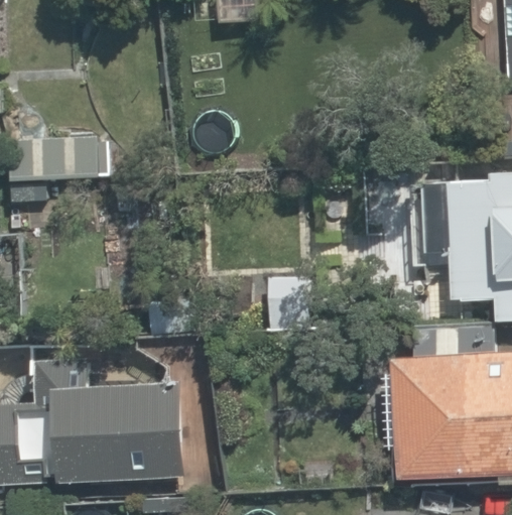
[(503,0),(507,82),(511,81),(511,0),(503,0)]
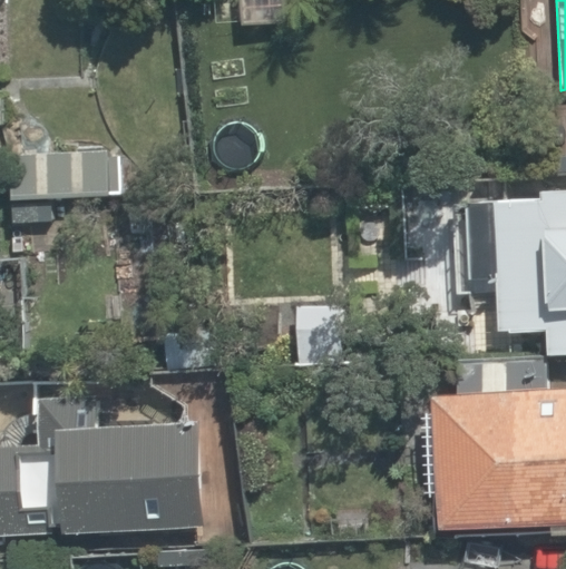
[(118,150),(0,147),(0,193),(117,196),(118,150)]
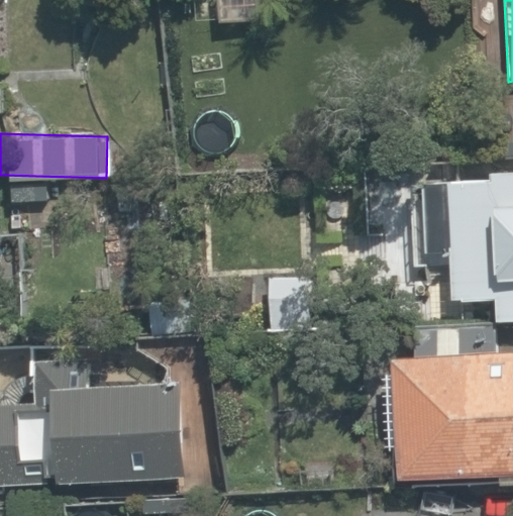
[(497,305),(496,322),(512,322),(512,173),(450,173),(449,304),(497,305)]
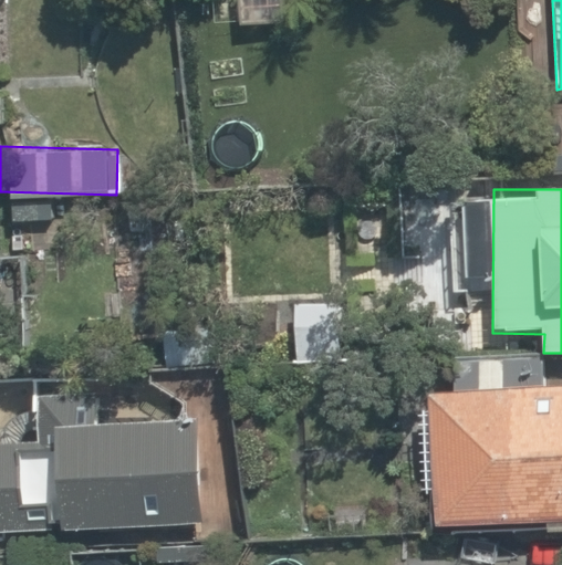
[(350,292),(238,295),(239,368),(352,365),(350,292)]
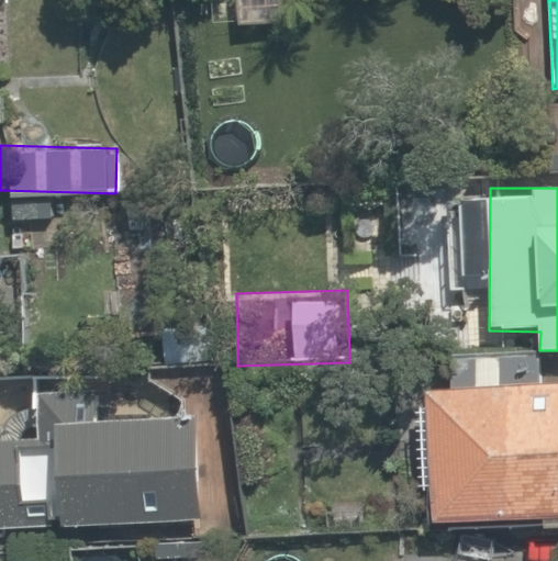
[(557,383),(425,389),(431,523),(557,517),(557,383)]
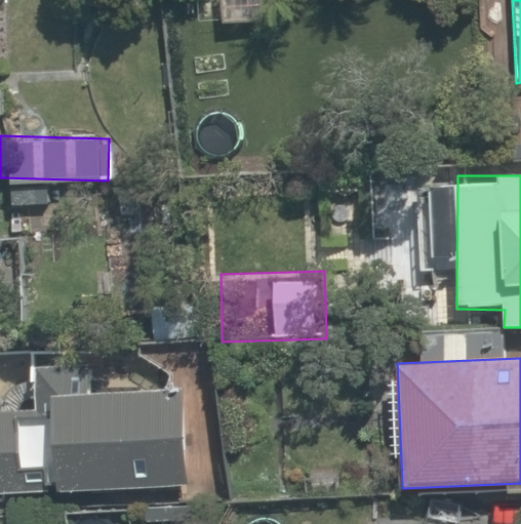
[(204,366),(58,368),(59,413),(0,414),(0,498),(205,495),(204,366)]
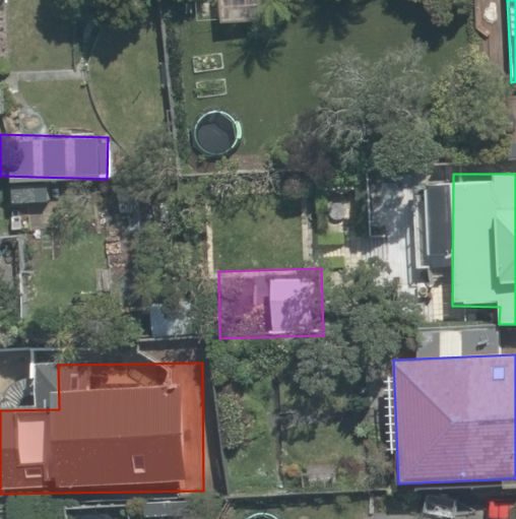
[(454,518),(455,509),(376,502),(374,518),(454,518)]
